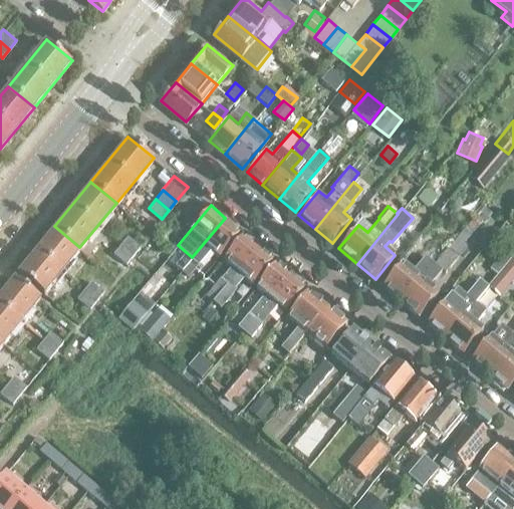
[(402,300),(420,315),(439,292),(430,284),(440,272),(439,271),(442,268),(444,270),(467,243),(464,241),(473,229),(473,228),(482,217),(475,211),(447,245),(431,265),(402,300)]
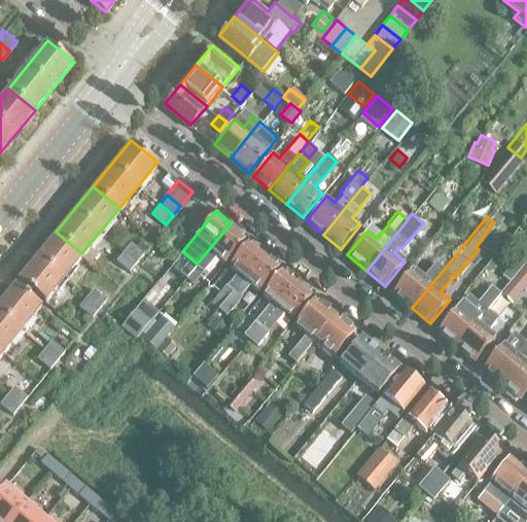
[(192,282),(201,273),(204,269),(204,270),(217,253),(225,261),(246,236),(231,223),(197,264),(198,264),(186,277),(192,282)]
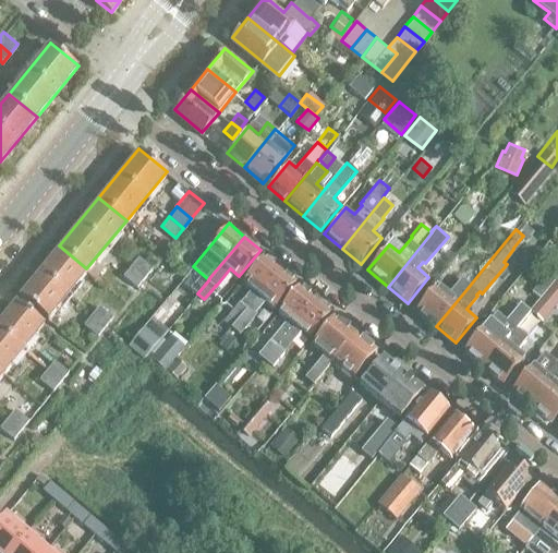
[(19,295),(47,317),(86,268),(59,245),(19,295)]
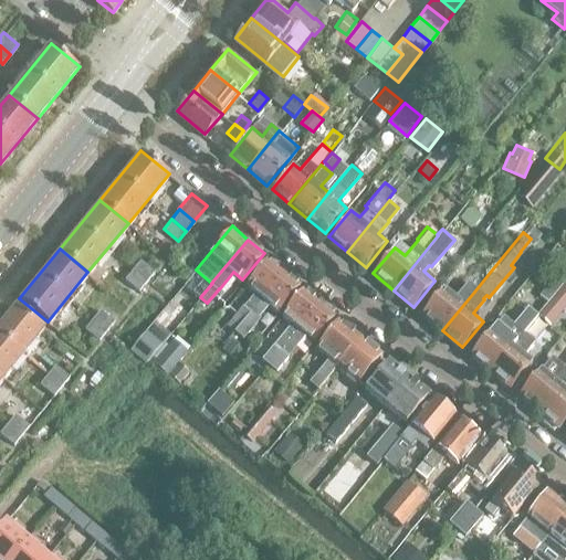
[(284,270),(269,256),(245,283),(255,292),(244,304),(242,302),(227,321),(234,329),(284,270)]
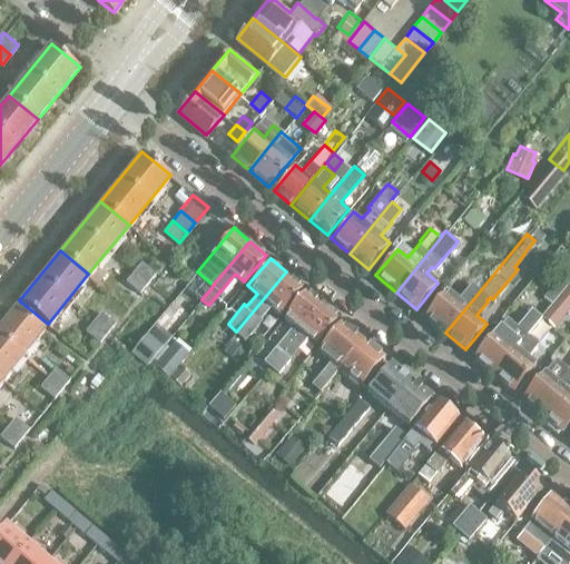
[(155,271),(140,259),(133,269),(147,280),(155,271)]
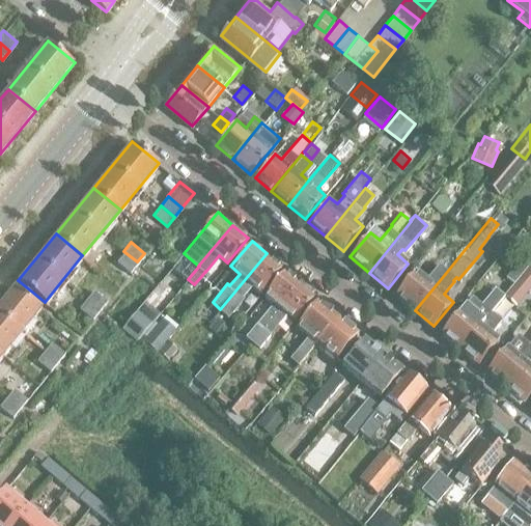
[(116,259),(130,271),(137,261),(123,251),(116,259)]
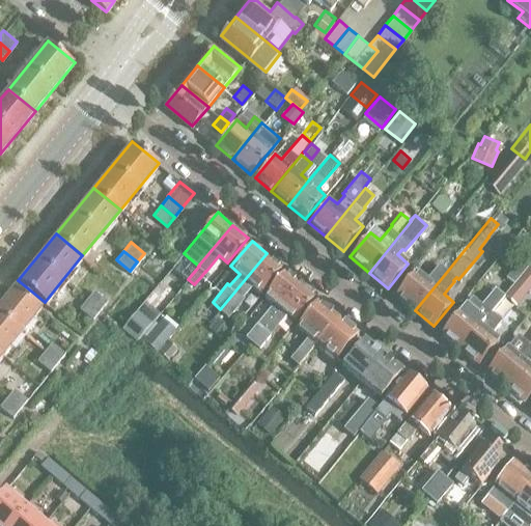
[(282,266),(267,253),(220,309),(222,310),(210,325),(216,329),(243,297),(243,296),(252,284),(261,292),(282,266)]
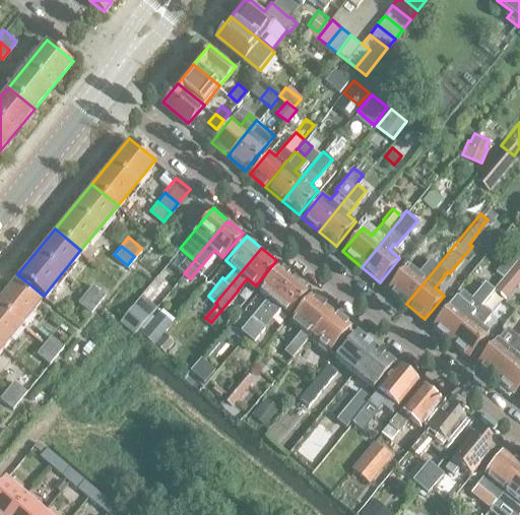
[(494,269),(502,275),(504,277),(519,258),(509,250),(494,269)]
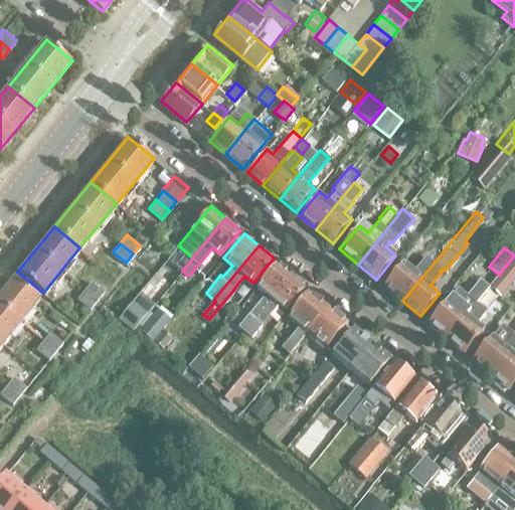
[(514,257),(514,256),(499,275),(497,273),(487,285),(499,295),(514,276),(514,257)]
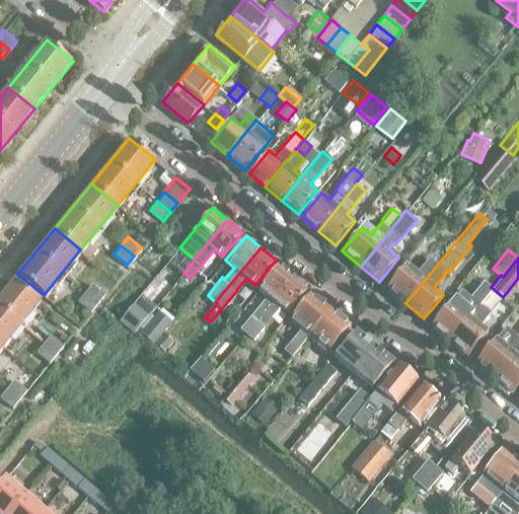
[(386,288),(405,303),(435,268),(426,260),(416,272),(406,265),(386,288)]
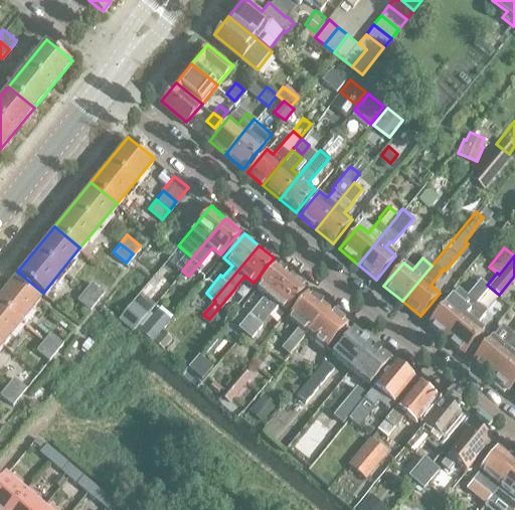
[(292,273),(278,261),(256,286),(266,293),(256,305),(238,325),(244,330),(292,273)]
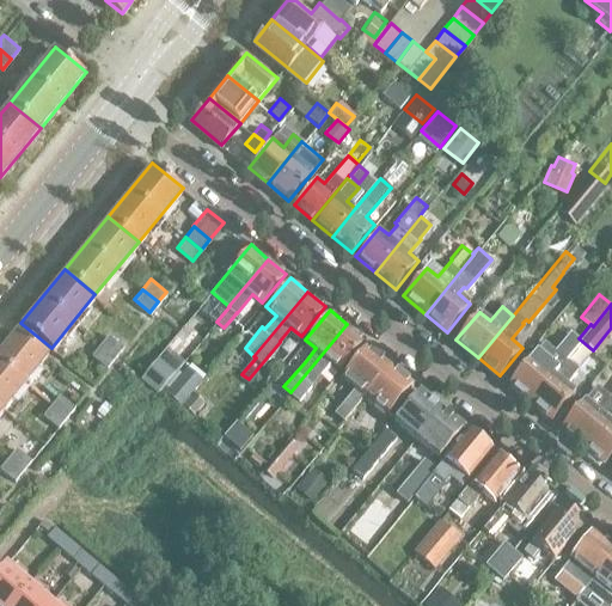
[(366,340),(347,324),(291,392),(299,399),(331,360),(341,368),(366,340)]
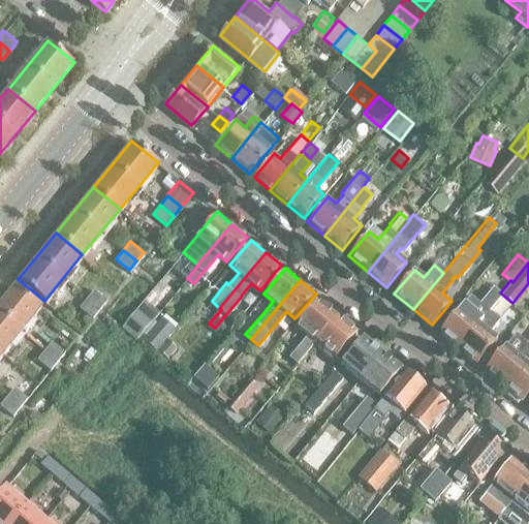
[(40,306),(13,284),(0,301),(0,351),(2,353),(40,306)]
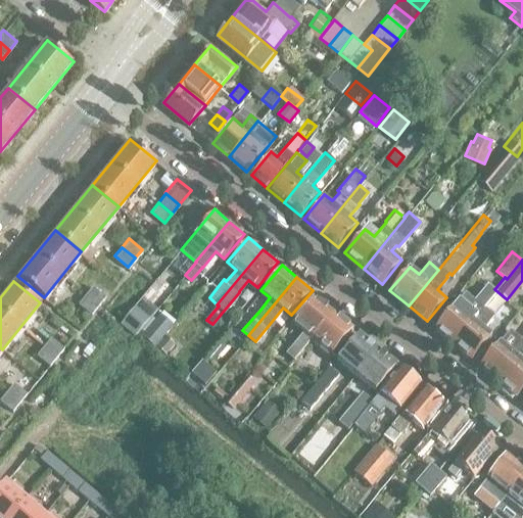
[(486,283),(474,298),(465,291),(435,328),(454,343),(483,307),(495,291),(486,283)]
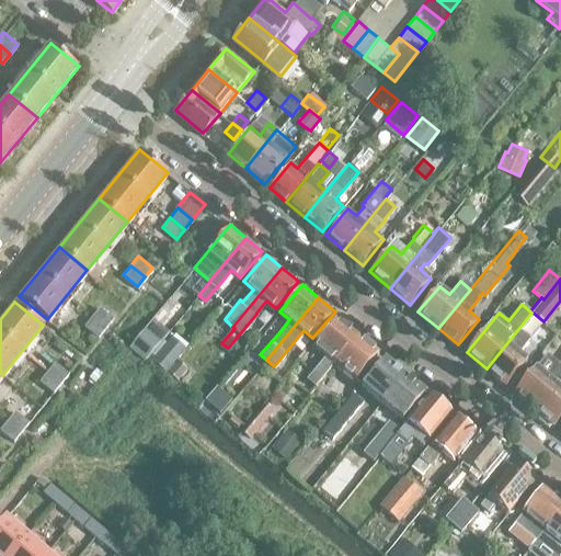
[(113,316),(99,305),(91,314),(105,326),(113,316)]
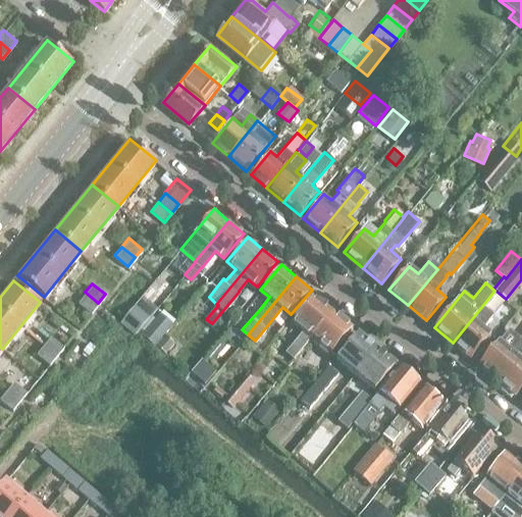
[(77,301),(91,312),(98,303),(85,292),(77,301)]
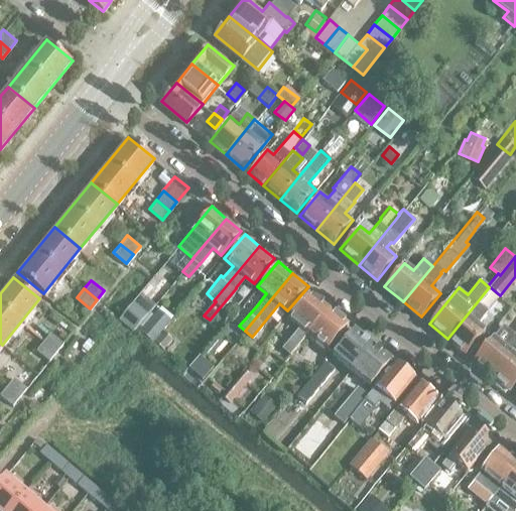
[(306,333),(307,333),(331,304),(311,288),(287,316),(298,326),(281,346),(289,353),(306,333)]
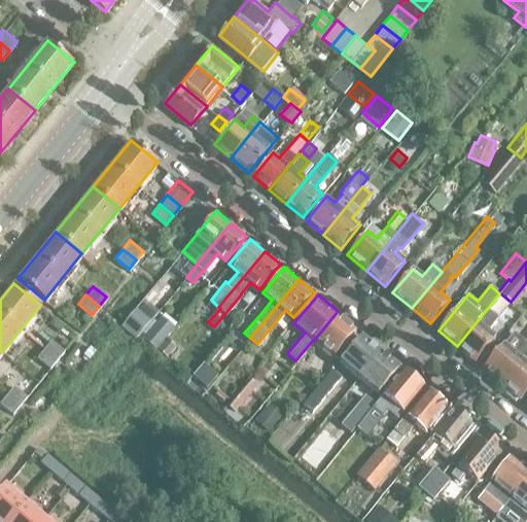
[(487,309),(457,346),(476,361),(496,338),(486,329),(497,317),(487,309)]
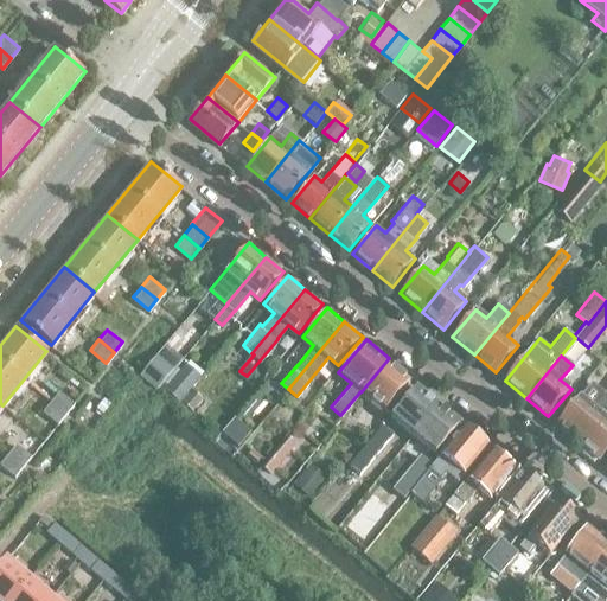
[(383,410),(411,377),(389,358),(362,391),(383,410)]
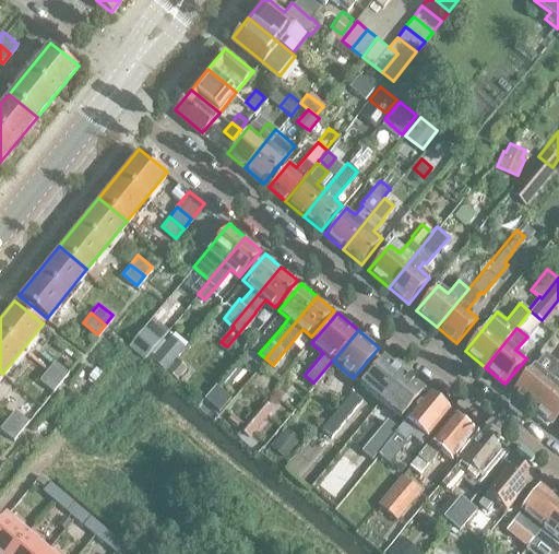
[(166,367),(175,355),(185,343),(170,332),(152,356),(166,367)]
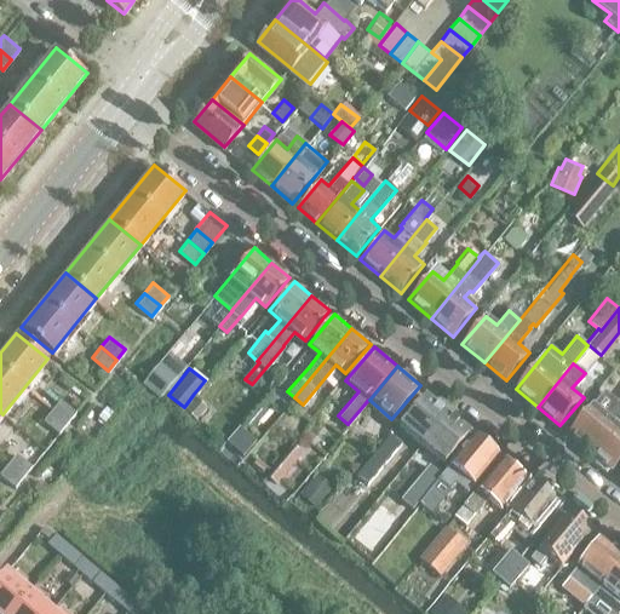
[(164,395),(173,382),(158,369),(148,383),(164,395)]
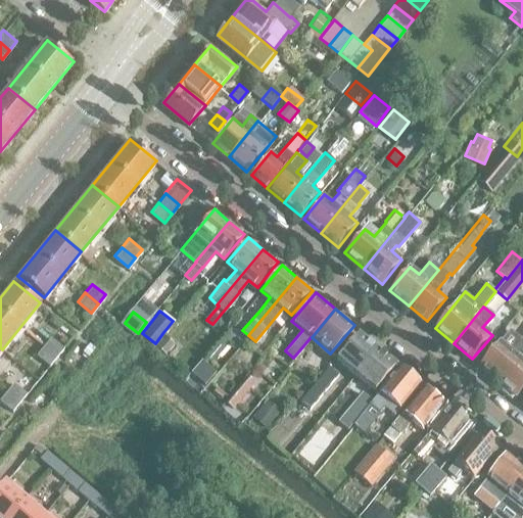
[(498,381),(522,350),(522,333),(521,337),(511,329),(480,366),(498,381)]
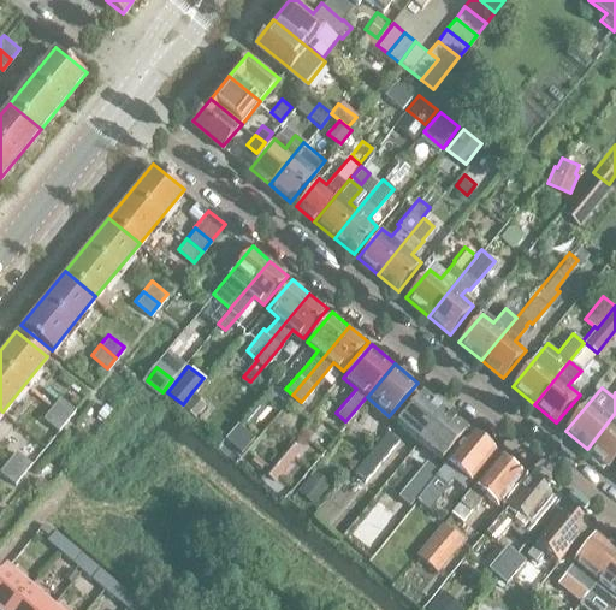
[(397,421),(419,440),(446,407),(425,389),(397,421)]
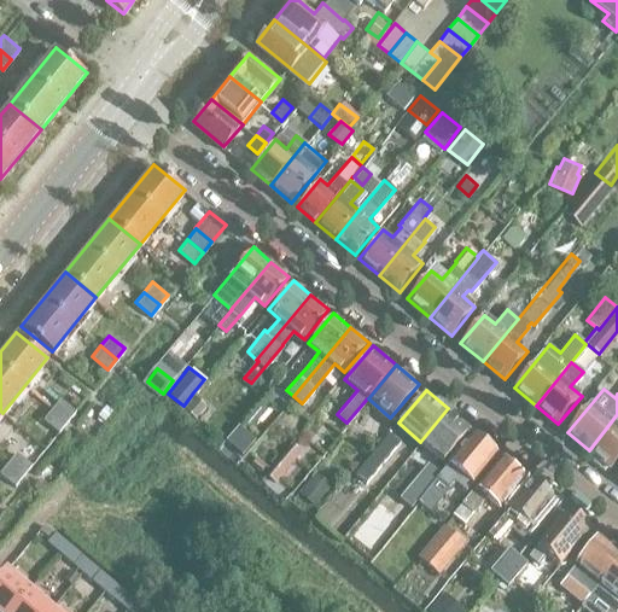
[(66,420),(75,408),(59,396),(51,407),(66,420)]
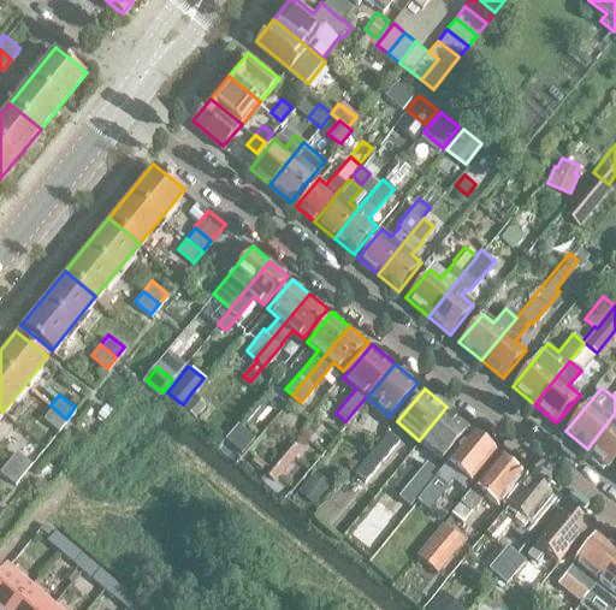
[(42,416),(58,428),(66,419),(51,406),(42,416)]
